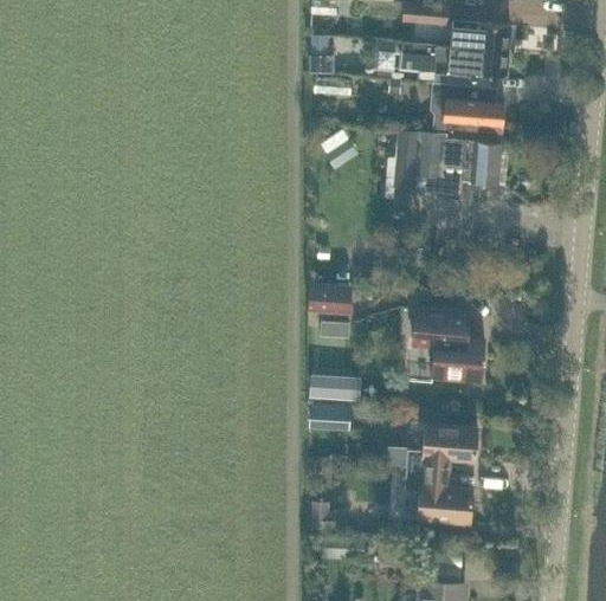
[(447,26),(450,11),(405,7),(404,21),(447,26)]
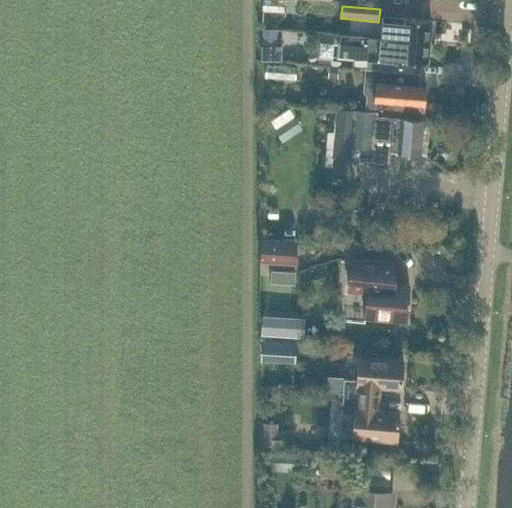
[(383,19),(381,40),(430,44),(432,23),(383,19)]
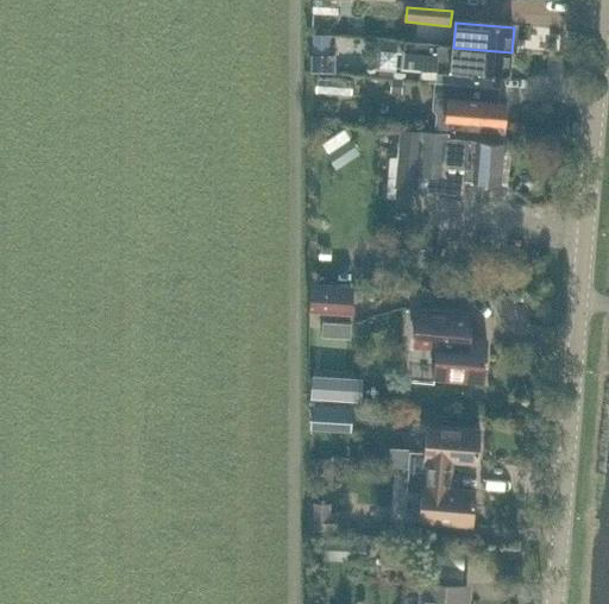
[(405,44),(403,69),(420,71),(420,82),(441,85),(469,87),(470,74),(509,77),(512,52),(453,48),(453,49),(405,44)]
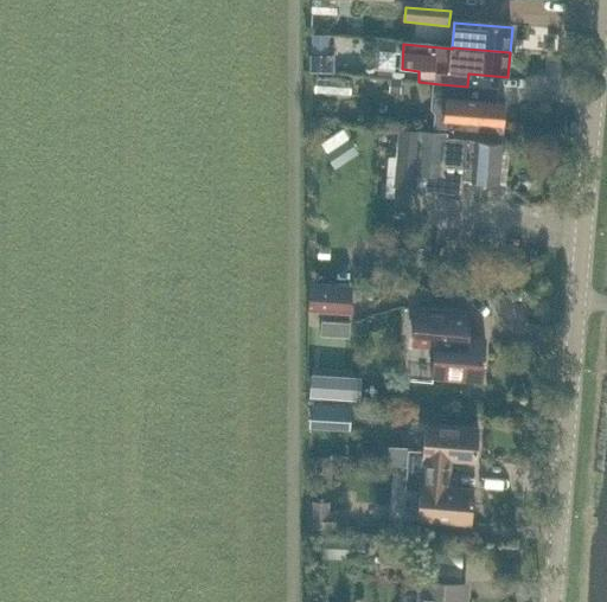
[(359,87),(359,69),(320,68),(320,85),(359,87)]
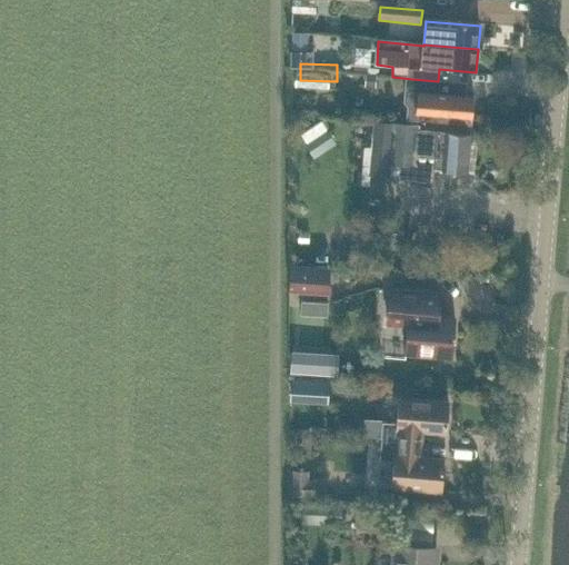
[(412,79),(409,105),(418,109),(416,122),(470,127),(472,98),(459,97),(460,85),(467,86),(467,83),(438,81),(412,79)]
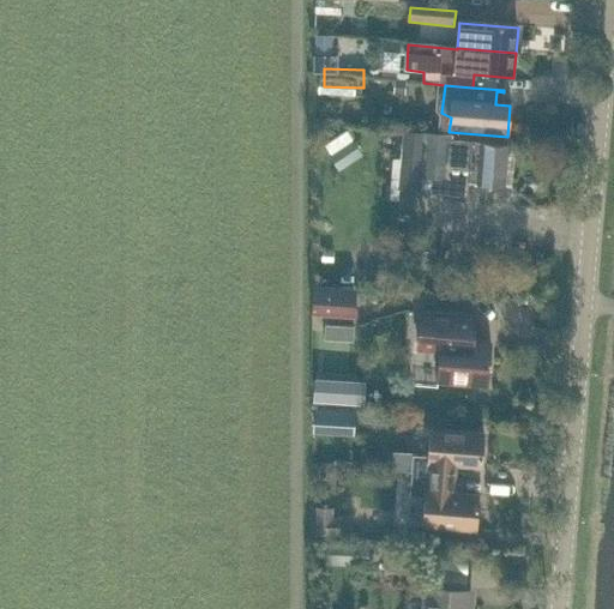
[(330,133),(335,145),(361,134),(355,122),(330,133)]
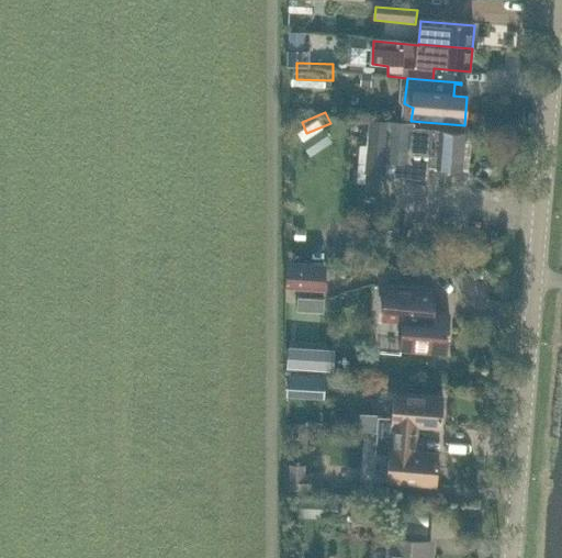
[(413,126),(411,126),(369,123),(364,175),(384,177),(384,178),(428,181),(429,168),(460,170),(463,135),(413,132),(413,126)]
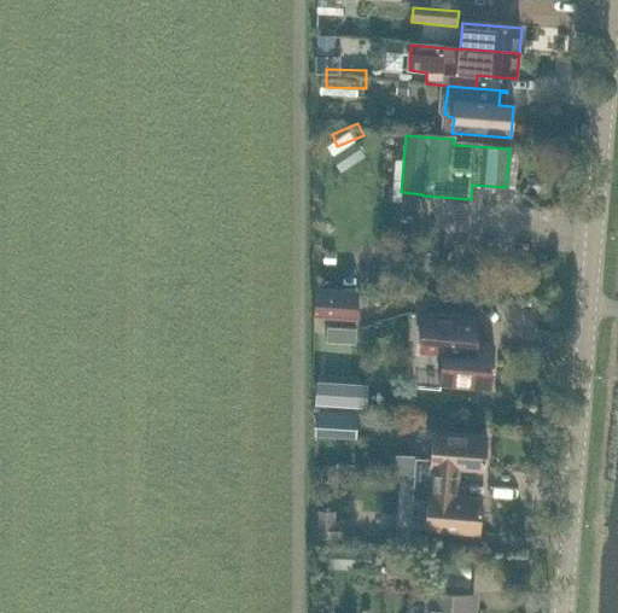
[(356,296),(318,292),(315,319),(344,321),(345,311),(355,313),(356,296)]
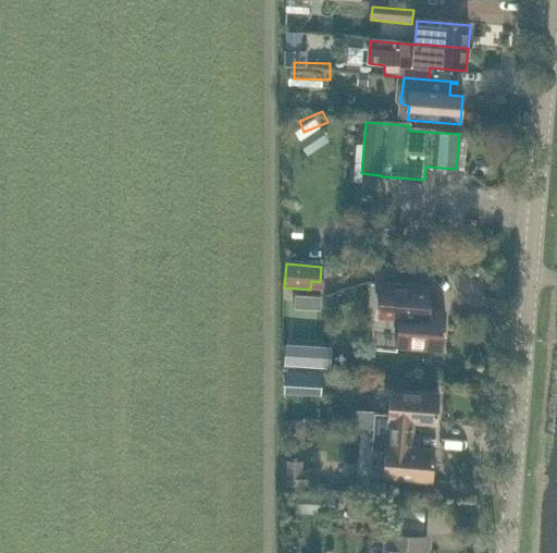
[(416,310),(418,287),(383,284),(381,309),(400,310),(397,347),(442,352),(444,330),(445,331),(445,326),(444,326),(444,321),(429,320),(430,311),(416,310)]
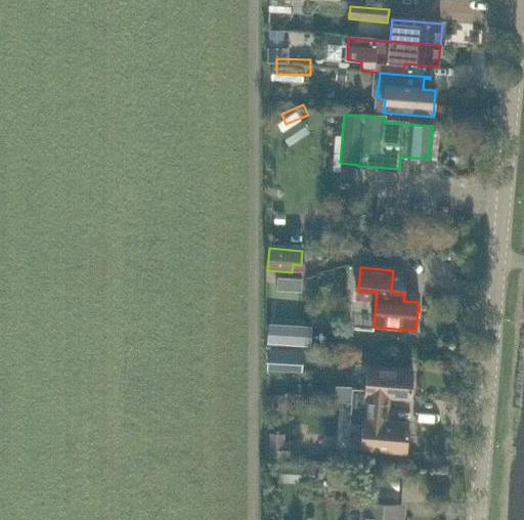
[(269,352),(268,369),(293,371),(294,354),(269,352)]
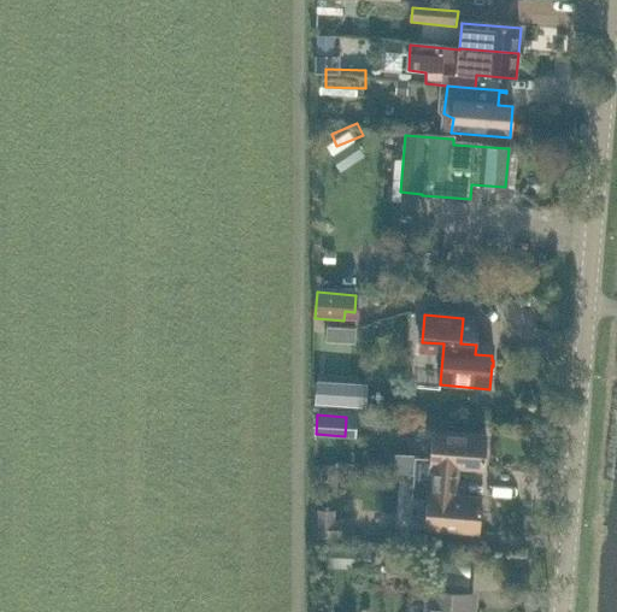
[(482,471),(486,436),(433,433),(430,460),(415,458),(412,480),(446,482),(447,468),(482,471)]
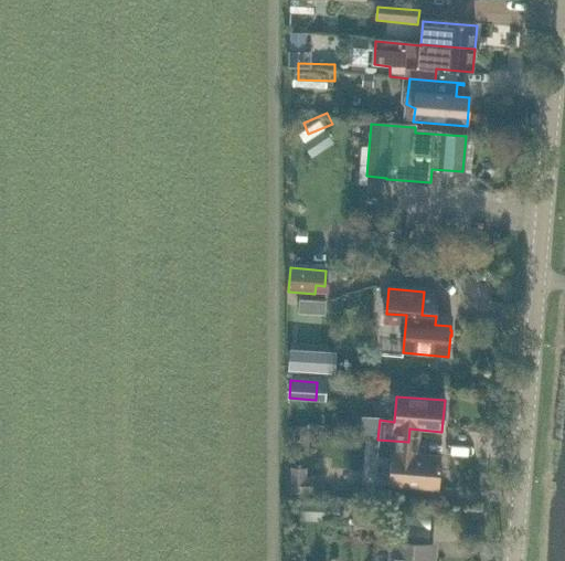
[(408,455),(408,442),(377,440),(376,457),(391,458),(388,485),(437,488),(439,457),(408,455)]
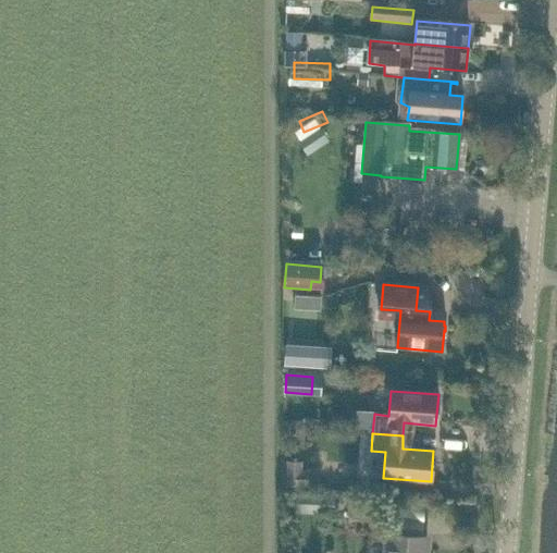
[(301,464),(286,464),(286,487),(317,487),(317,472),(300,471),(301,464)]
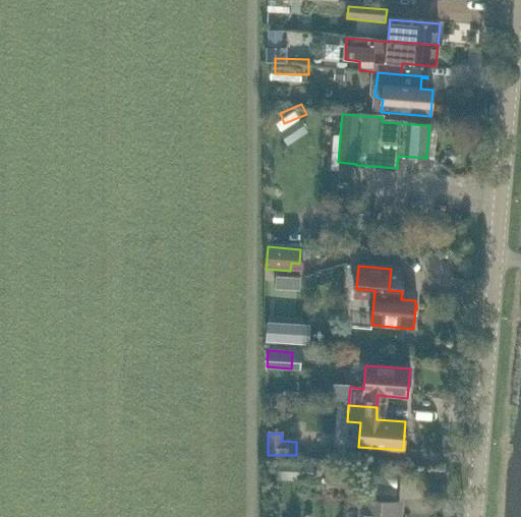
[(397,516),(399,503),(362,500),(360,516),(397,516)]
